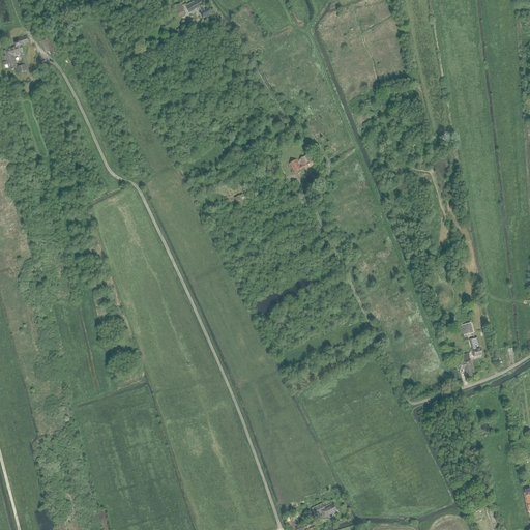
[(209,15),(210,13),(208,7),(204,9),(202,5),(203,5),(200,0),(196,0),(186,5),(189,11),(199,7),(201,11),(200,12),(203,19),(209,16),(209,15)]
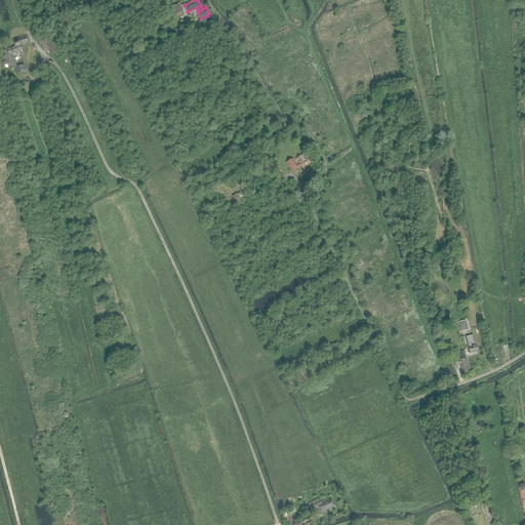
[(182,11),(183,11),(178,3),(171,7),(174,15),(175,15),(177,17),(184,14),(182,11)]
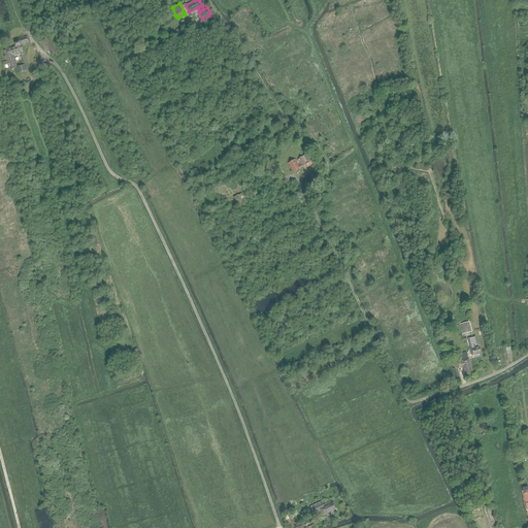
[(11,70),(14,68),(17,74),(29,70),(23,52),(21,45),(28,42),(27,36),(18,39),(19,41),(13,42),(15,46),(4,51),(5,56),(3,56),(4,60),(6,60),(6,61),(2,62),(4,69),(10,67),(11,70)]
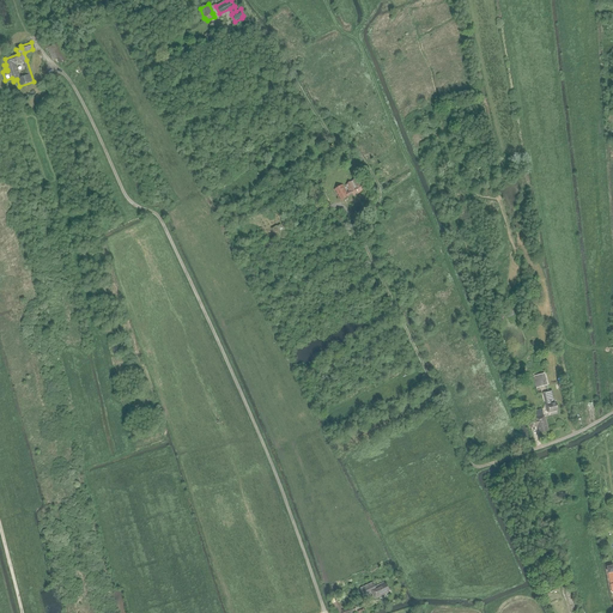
[(50,46),(54,60),(65,58),(61,43),(50,46)]
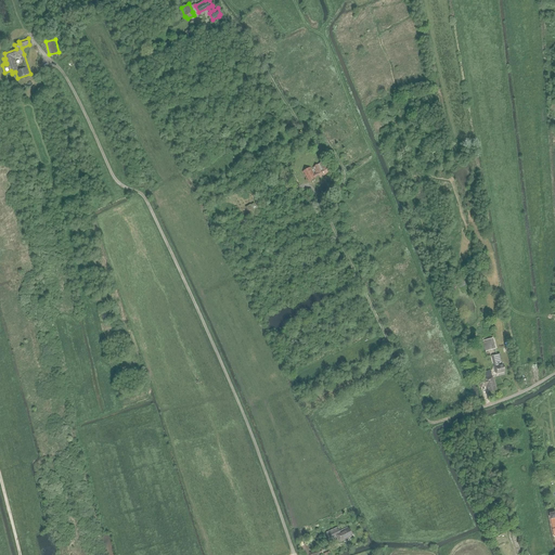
[(302,171),(308,181),(319,176),(321,178),(328,173),(327,172),(330,171),(326,166),(324,162),(313,167),(317,173),(314,175),(310,167),(302,171)]
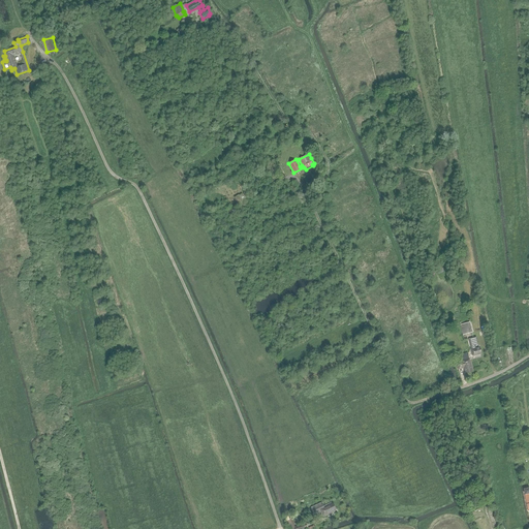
[(463,335),(472,333),(470,322),(460,324),(463,335)]
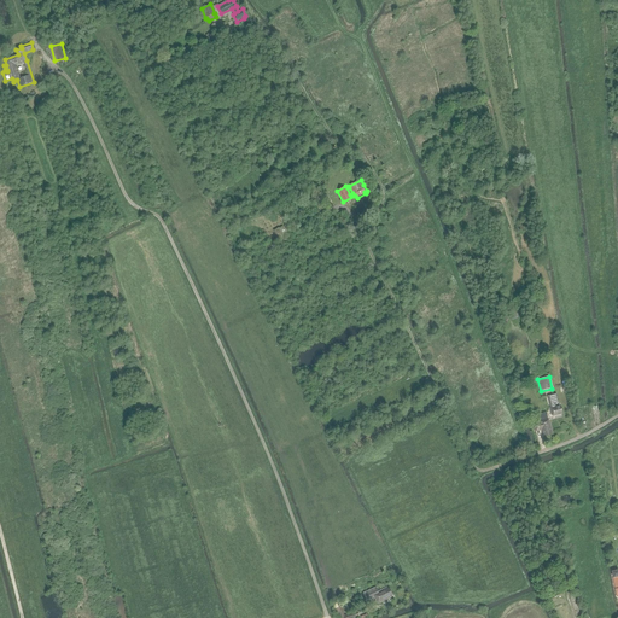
[(560,406),(559,406),(549,408),(552,418),(563,414),(560,406)]
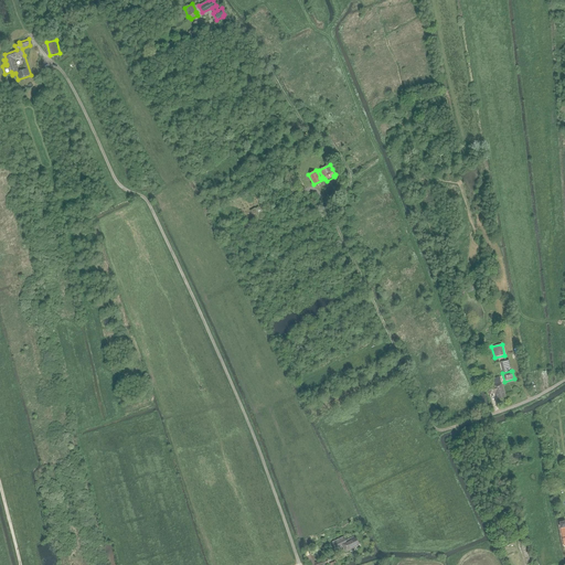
[(501,384),(499,377),(491,379),(493,385),(493,386),(488,387),(490,394),(496,393),(497,397),(498,397),(498,400),(504,397),(503,395),(504,395),(501,384)]
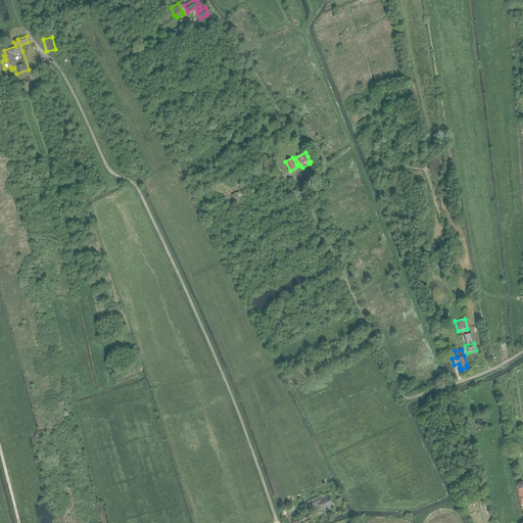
[(331,504),(332,504),(330,498),(329,500),(328,497),(320,502),(318,497),(306,503),(310,508),(317,505),(320,511),(331,506),(331,504)]
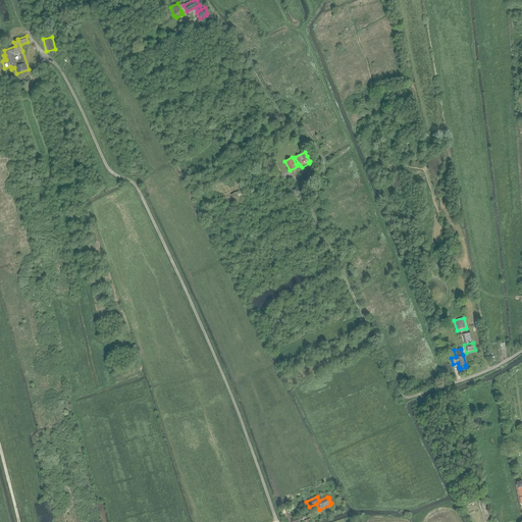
[(302,521),(303,521),(302,516),(291,520),(288,512),(286,512),(285,509),(280,511),(284,521),(302,521)]
